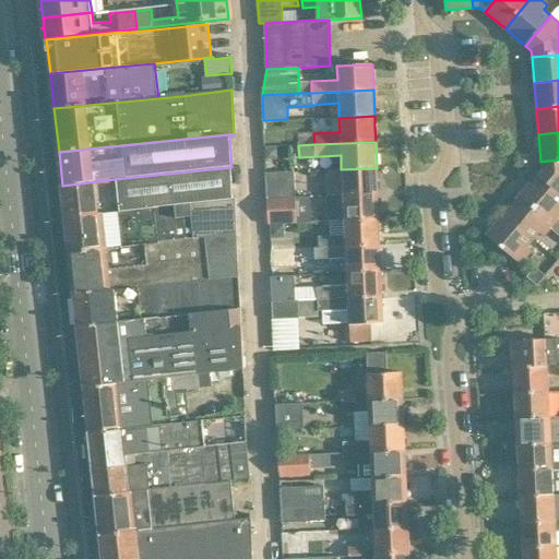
[(542,169),(538,173),(558,189),(558,159),(540,162),(542,169)]
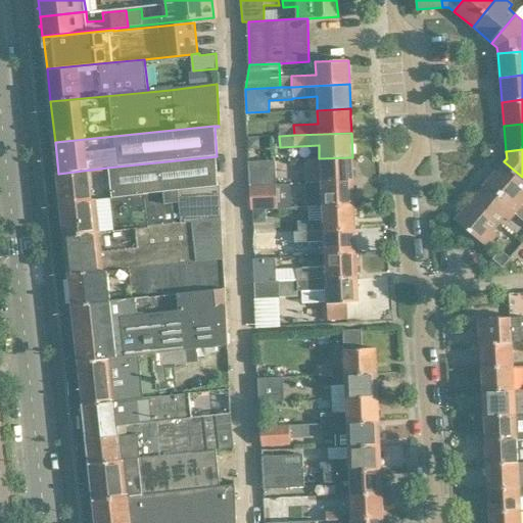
[(217,156),(116,167),(107,168),(58,174),(61,202),(110,198),(130,196),(143,194),(218,186),(217,156)]
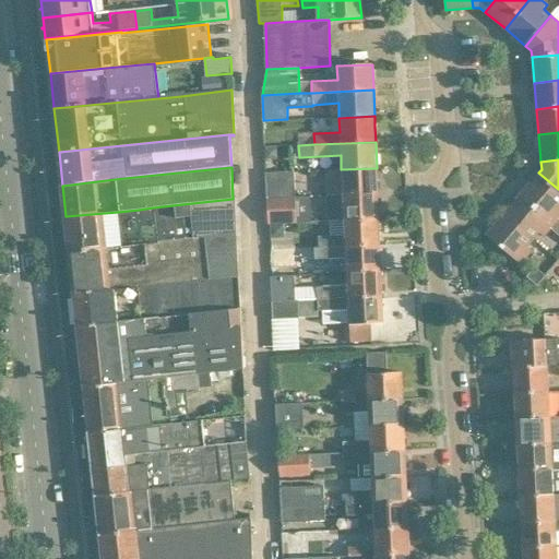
[(326,170),(328,195),(378,192),(377,168),(341,169),(341,170),(326,170)]
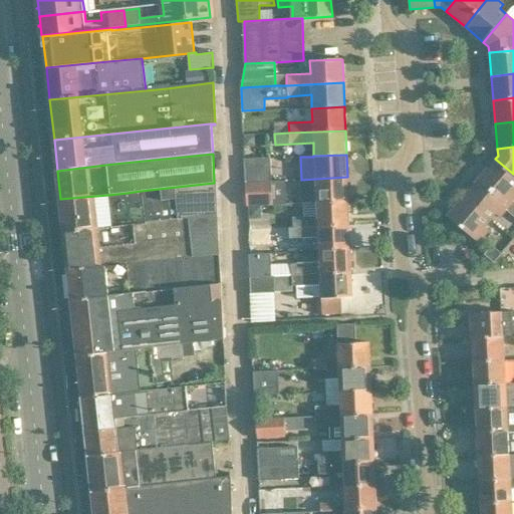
[(507,210),(513,215),(513,174),(495,159),(479,178),(511,205),(507,210)]
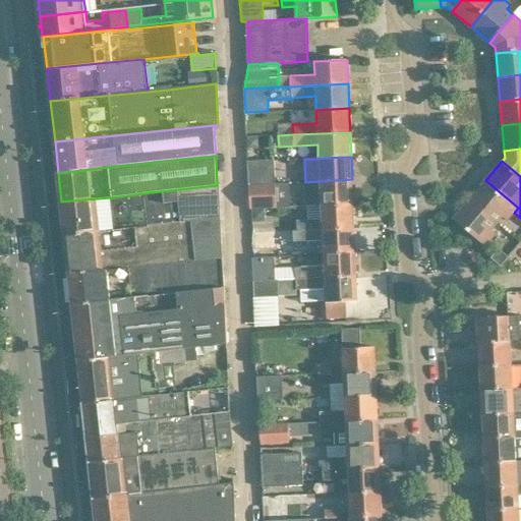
[(259,168),(248,169),(249,184),(261,183),(259,168)]
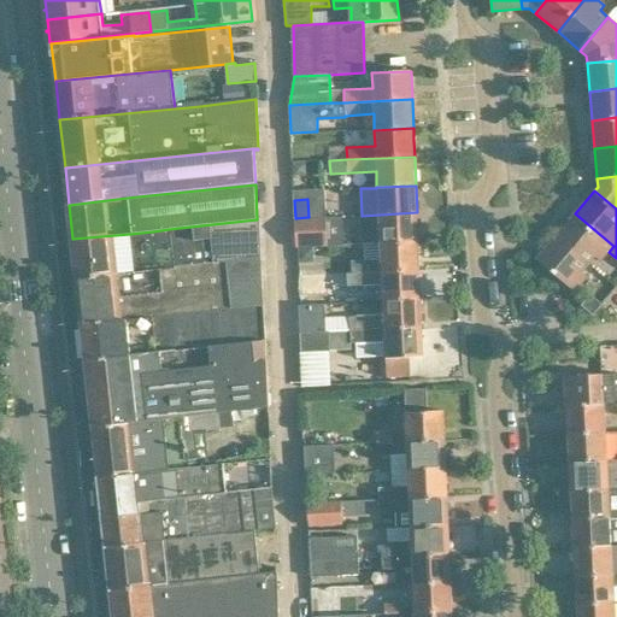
[(418,241),(417,212),(362,216),(363,245),(381,244),(418,241)]
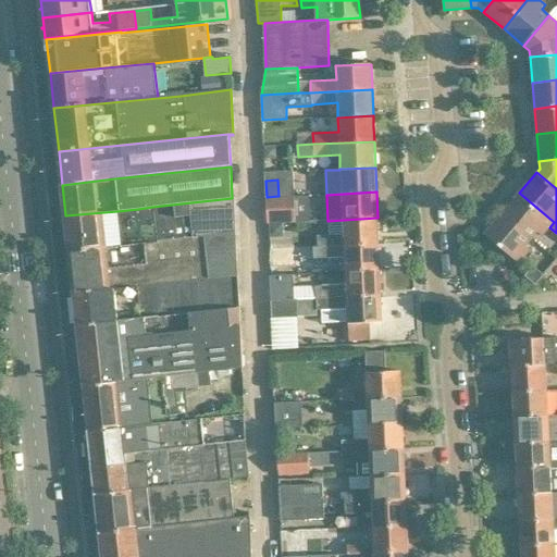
[(519,193),(502,213),(531,238),(537,231),(543,235),(549,227),(554,222),(519,193)]
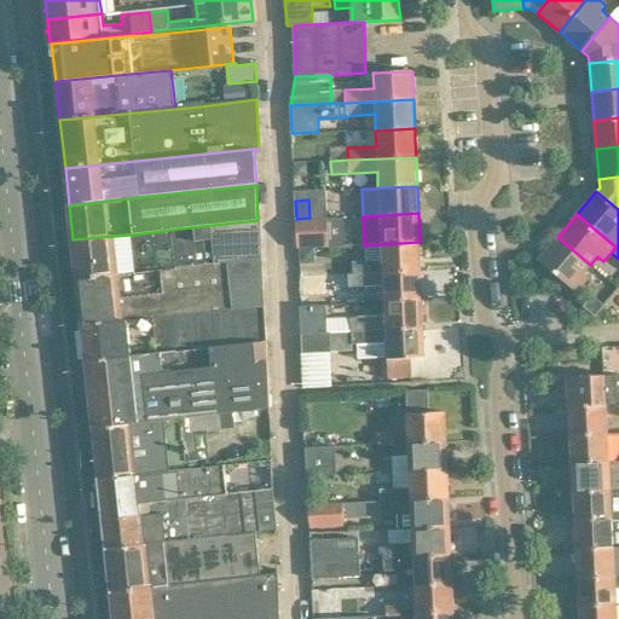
[(296,219),(296,220),(298,249),(300,249),(313,248),(328,248),(327,218),(310,218),(296,219)]
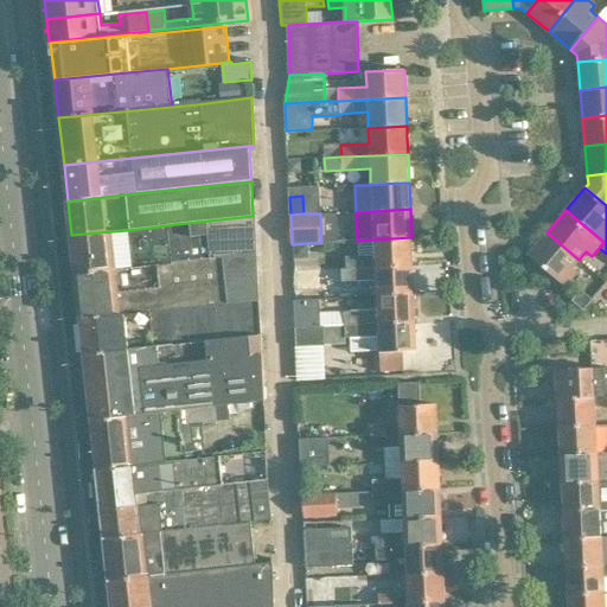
[(71,235),(75,270),(76,274),(113,269),(257,254),(256,216),(253,216),(166,225),(151,228),(128,230),(71,235)]
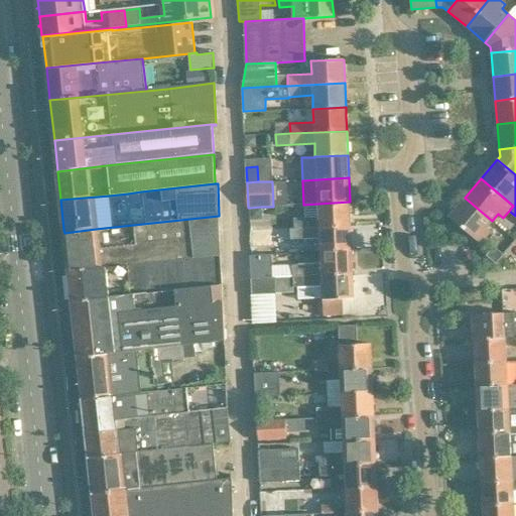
[(491,231),(487,227),(492,221),(465,198),(448,217),(464,230),(480,244),(491,231)]
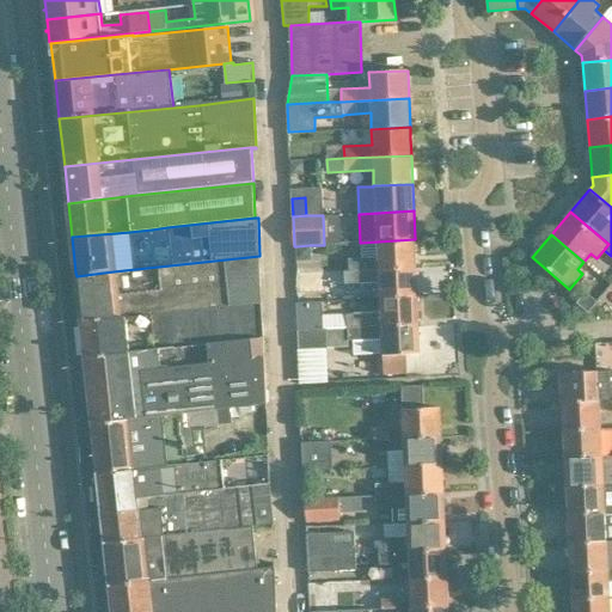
[(350,271),(416,268),(415,239),(378,242),(378,257),(350,258),(350,271)]
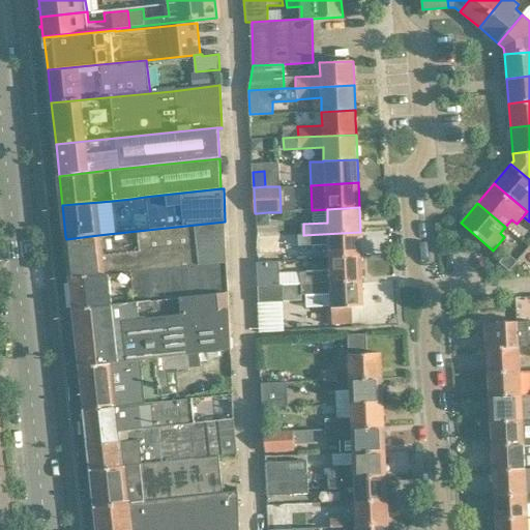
[(268,212),(257,213),(257,225),(265,224),(268,219),(268,212)]
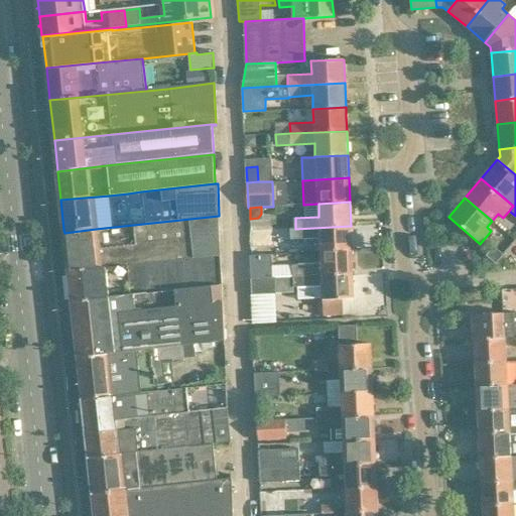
[(221,256),(219,216),(96,229),(65,233),(69,272),(100,269),(221,256)]
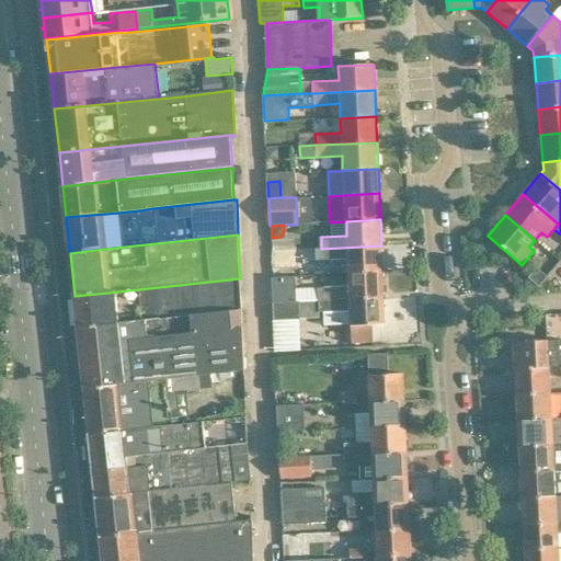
[(348,273),(382,271),(381,245),(321,249),(316,249),(317,260),(347,259),(348,273)]
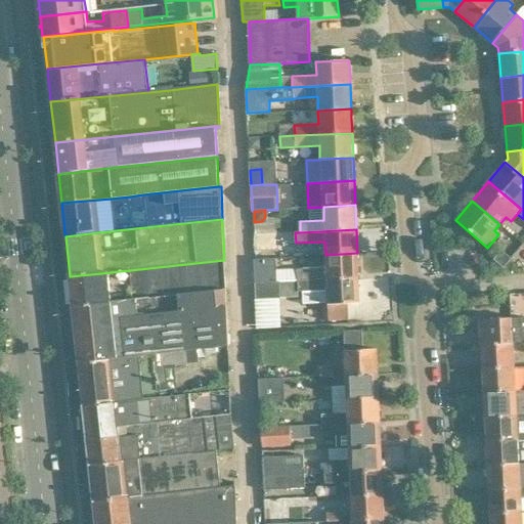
[(255,234),(253,234),(254,244),(278,243),(278,233),(255,234)]
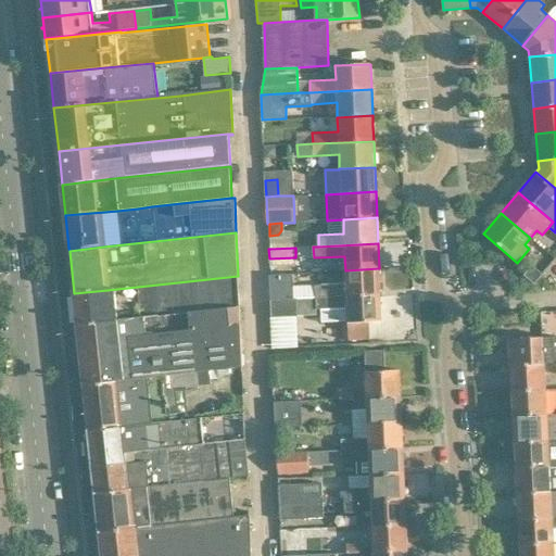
[(534,283),(541,276),(543,274),(532,265),(523,275),(534,283)]
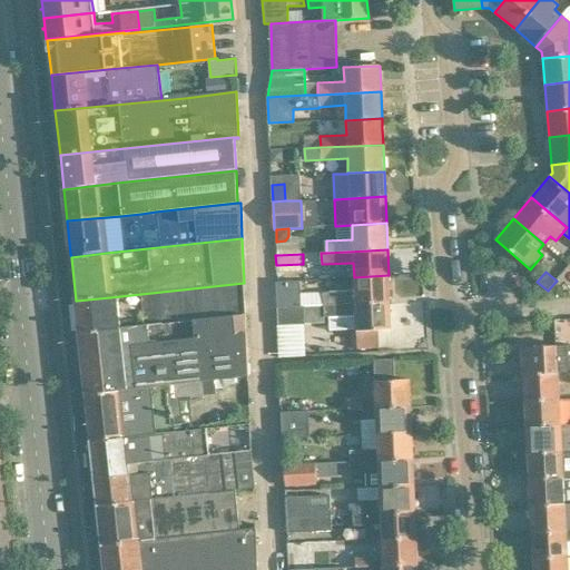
[(324,304),(390,302),(389,275),(354,277),(354,291),(323,292),(324,304)]
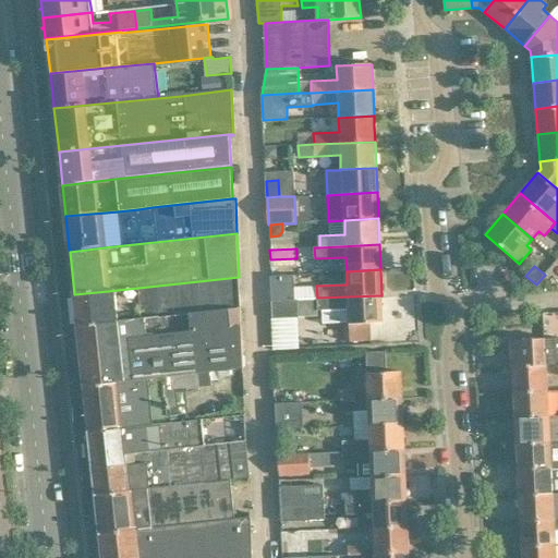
[(295,299),(294,275),(270,276),(271,300),(295,299)]
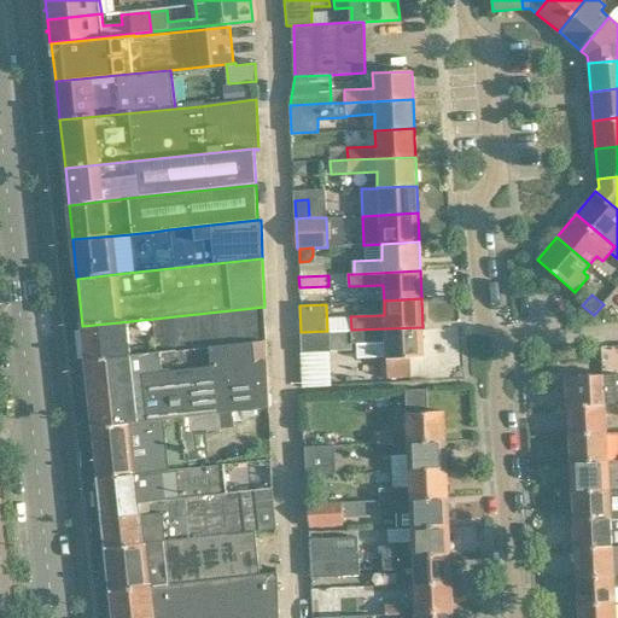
[(266,339),(264,307),(120,322),(82,326),(86,360),(164,351),(213,345),(266,339)]
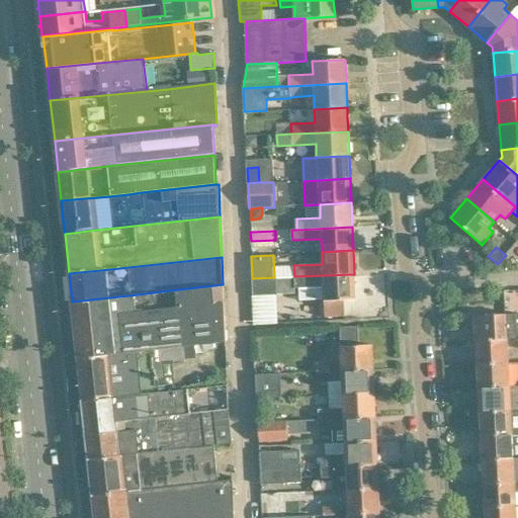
[(323,286),(325,317),(344,316),(344,299),(355,299),(354,274),(294,276),(294,288),(323,286)]
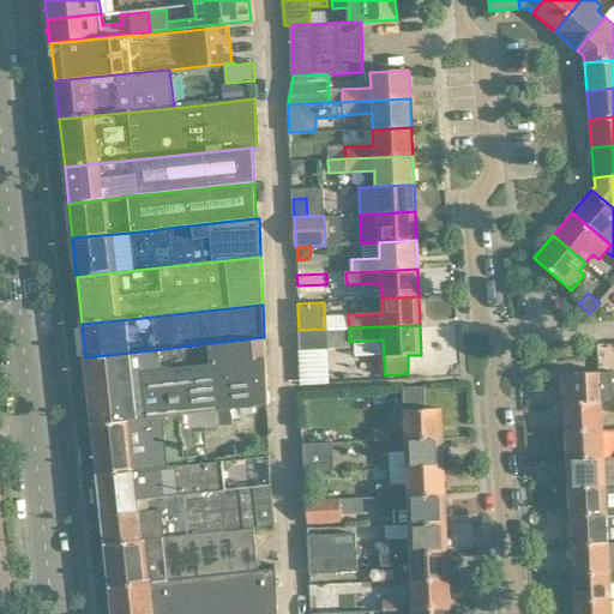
[(325,329),(299,330),(300,351),(327,350),(327,349),(349,348),(349,342),(348,327),(326,329),(325,329)]
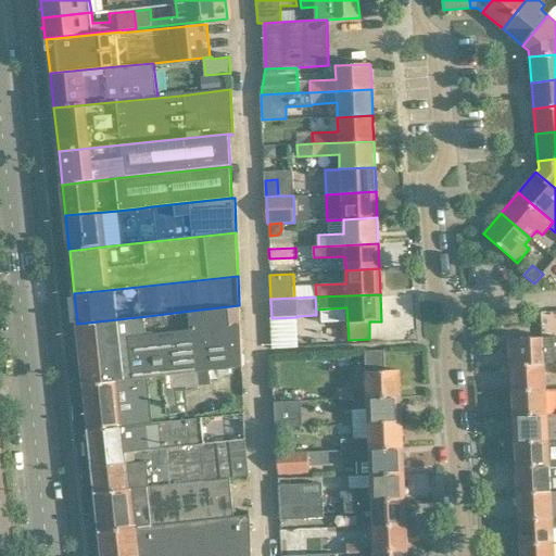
[(148,316),(77,324),(77,326),(79,340),(80,353),(84,384),(196,373),(199,373),(242,367),(242,354),(241,344),(239,305),(191,311),(192,325),(150,329),(148,316)]
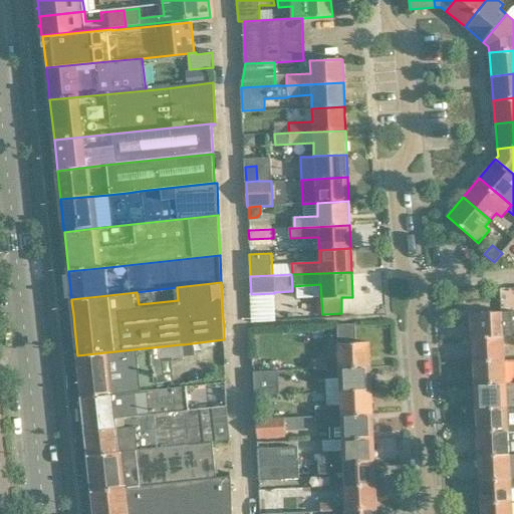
[(491,312),(471,314),(472,337),(503,336),(513,335),(513,311),(502,312),(491,312)]
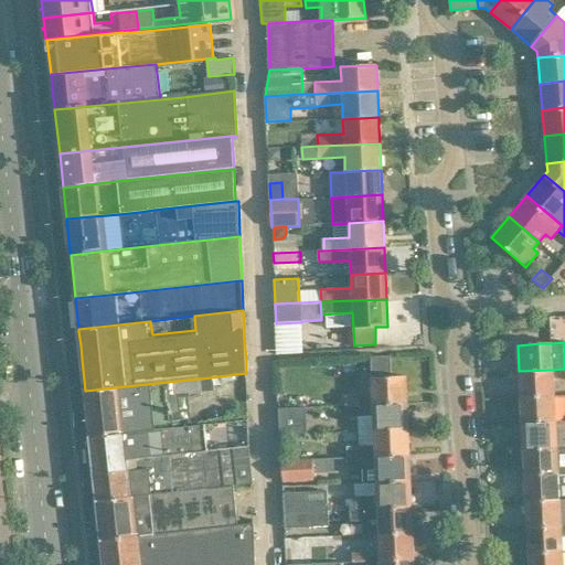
[(405,376),(391,377),(390,356),(370,358),(373,405),(406,404),(405,376)]
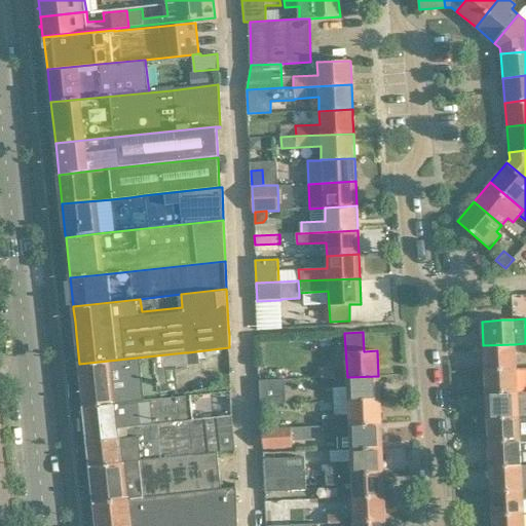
[(483,345),(484,370),(516,369),(515,344),(483,345)]
